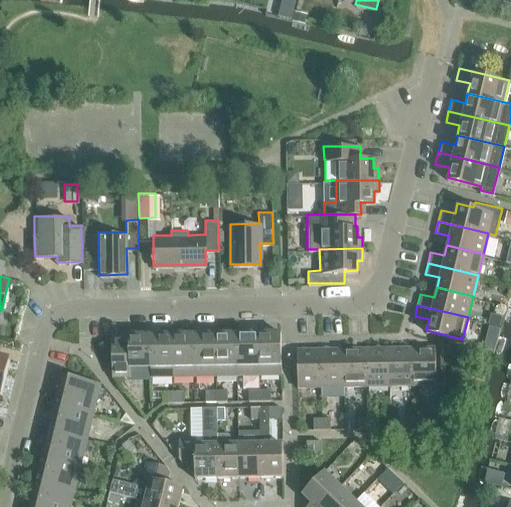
[(499,326),(489,323),(486,333),(496,336),(499,326)]
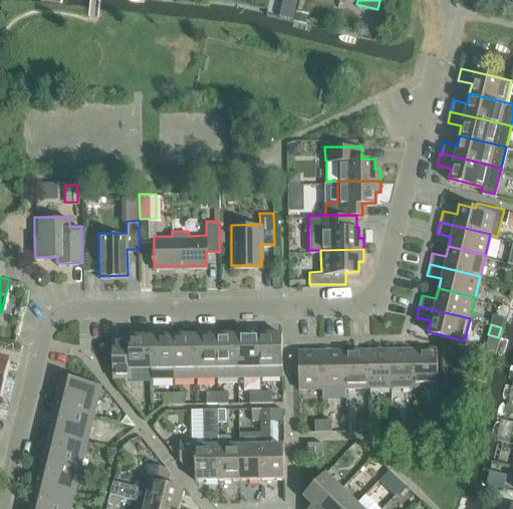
[(216,364),(238,364),(237,331),(216,332),(216,364)]
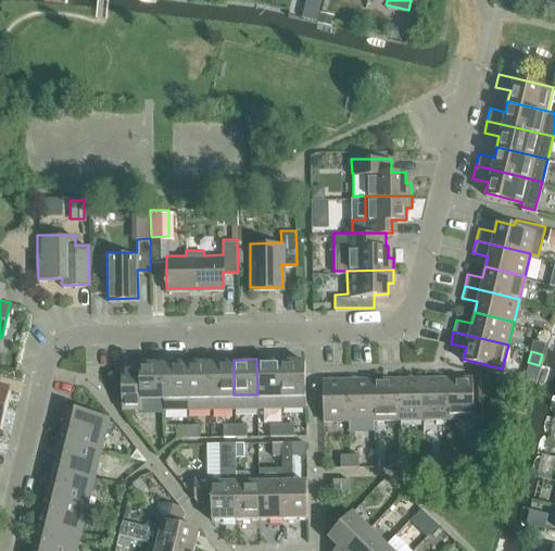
[(257,395),(280,395),(280,359),(256,359),(257,395)]
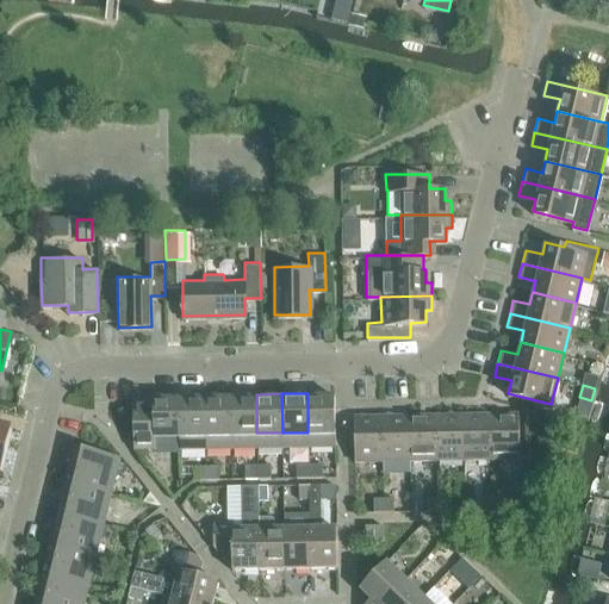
[(334,431),(334,393),(308,393),(308,433),(334,431)]
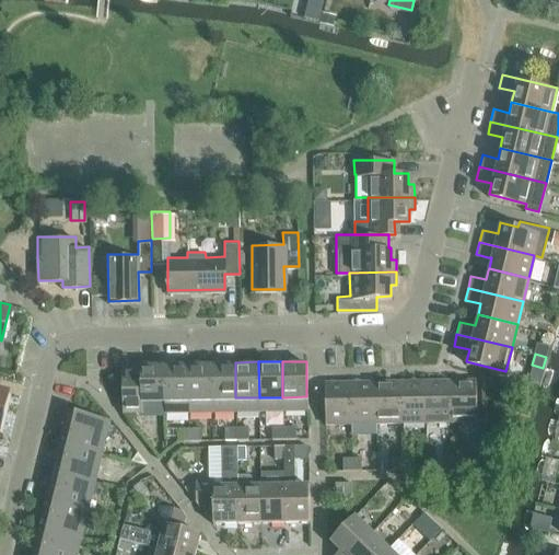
[(164,399),(188,399),(187,362),(164,363),(164,399)]
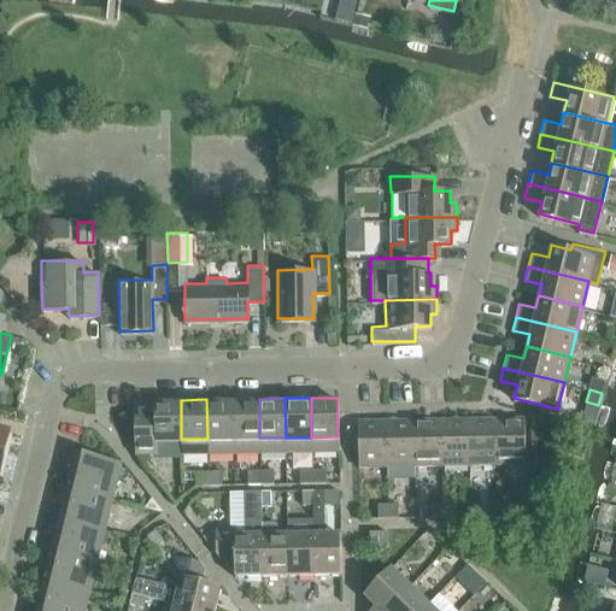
[(207,439),(233,439),(233,399),(206,399),(207,439)]
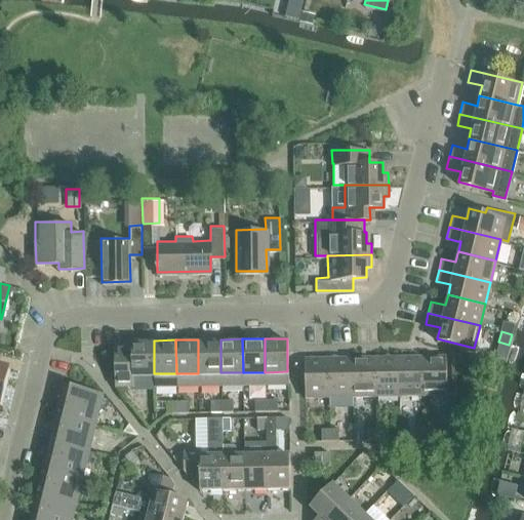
[(198,340),(198,373),(220,372),(220,340),(198,340)]
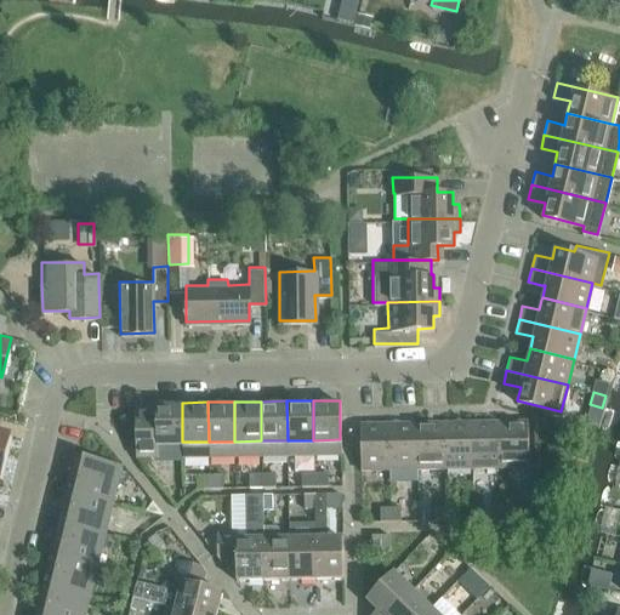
[(155,406),(135,406),(136,454),(157,453),(157,442),(182,442),(182,403),(155,403),(155,406)]
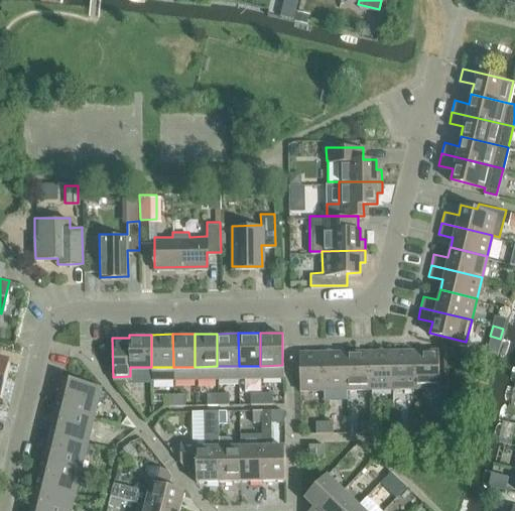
[(392,387),(415,386),(414,348),(391,349),(392,387)]
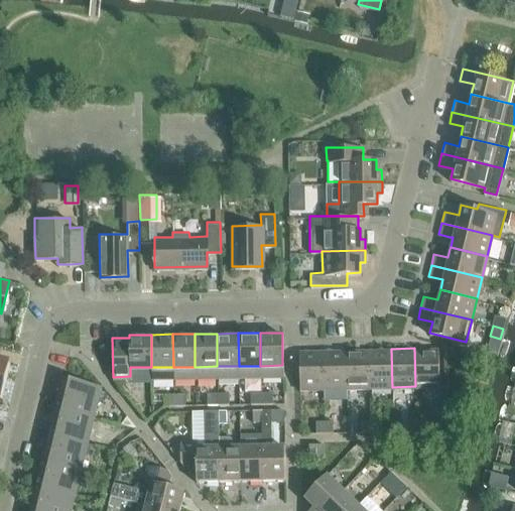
[(438,348),(414,348),(415,386),(438,386),(438,348)]
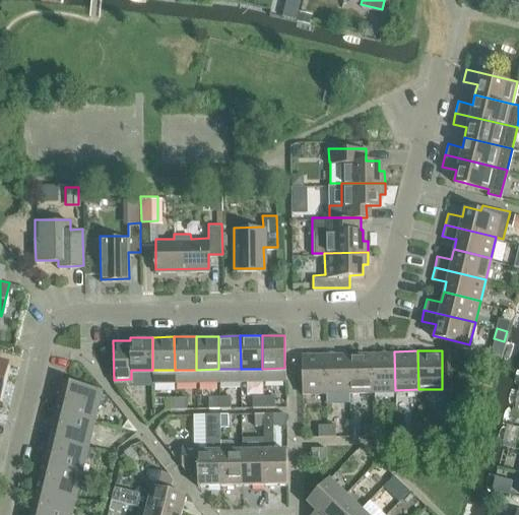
[(326,391),(348,390),(348,351),(325,352),(326,391)]
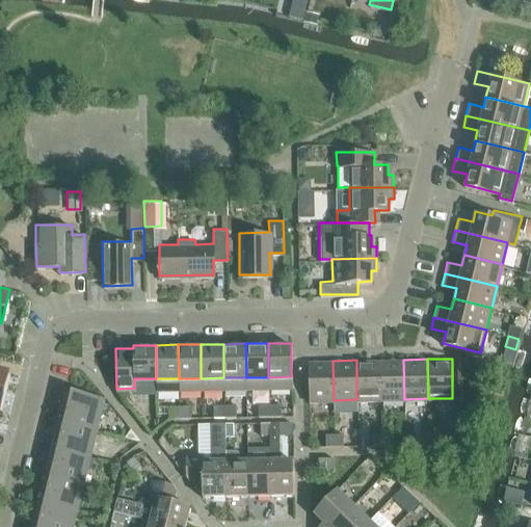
[(380,399),(379,360),(356,360),(356,399),(380,399)]
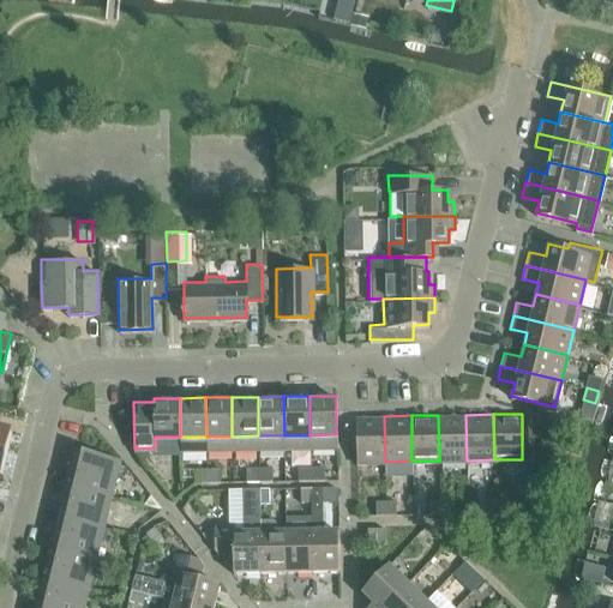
[(438,415),(439,461),(467,461),(466,415),(438,415)]
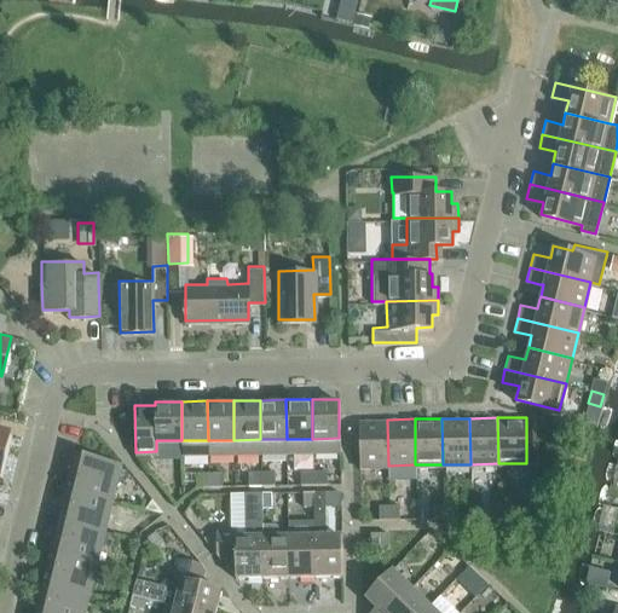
[(359,466),(388,466),(387,420),(358,420),(359,466)]
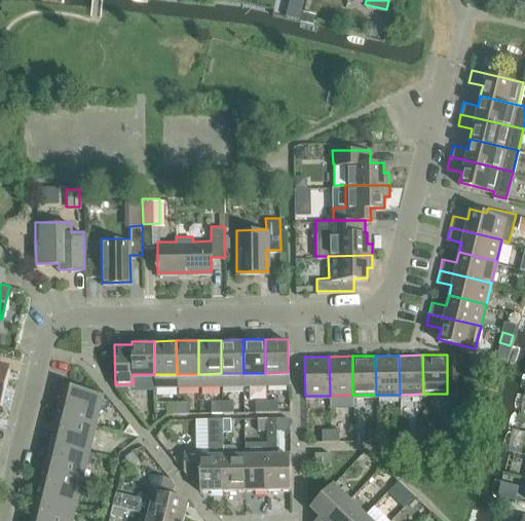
[(55,413),(95,423),(103,392),(55,380),(52,392),(60,394),(55,413)]
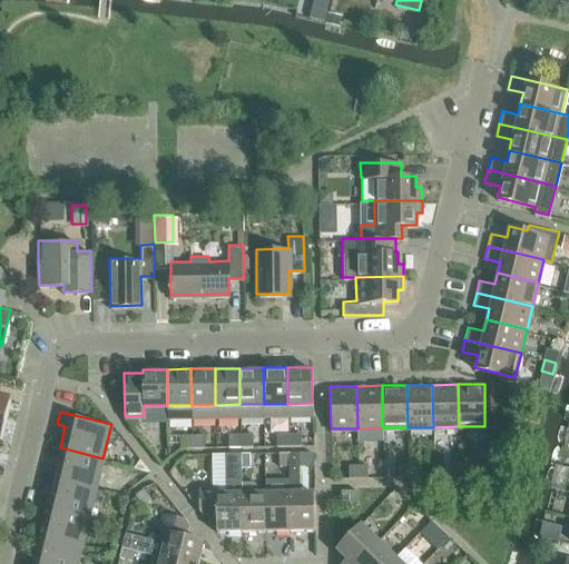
[(241,444),(239,431),(227,431),(228,444),(241,444)]
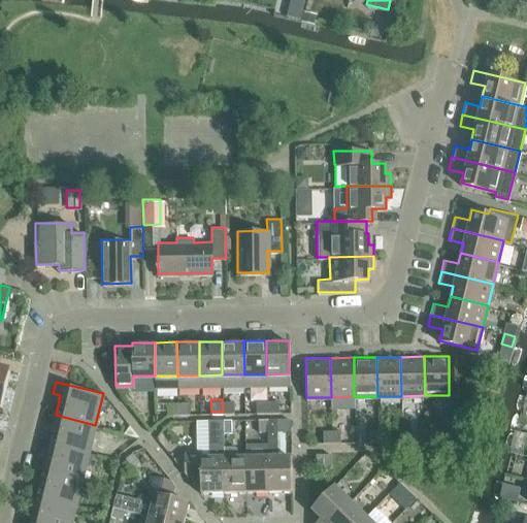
[(222,399),(223,412),(234,412),(234,399),(222,399)]
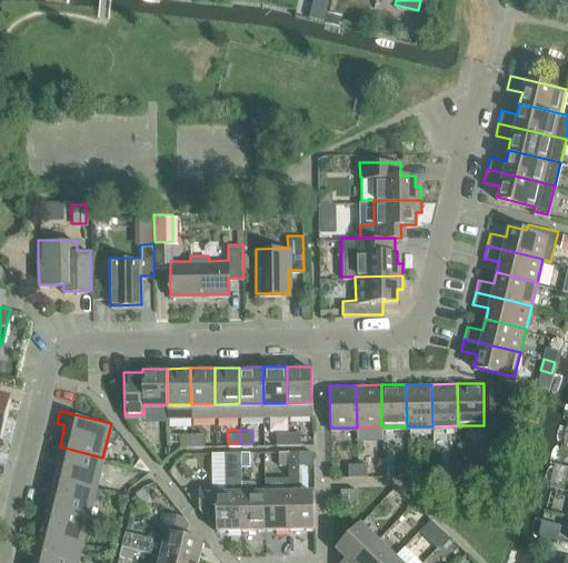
[(276,430),(276,442),(288,442),(288,430),(276,430)]
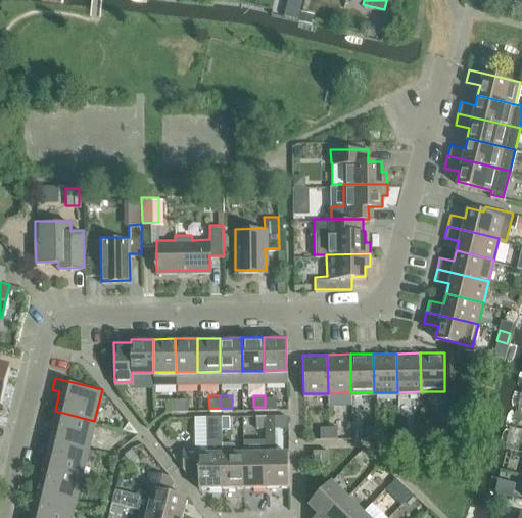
[(265,395),(265,407),(275,407),(275,395),(265,395)]
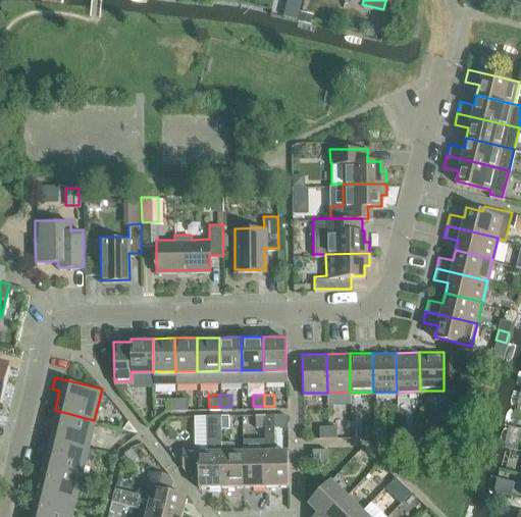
[(175,397),(175,408),(187,407),(187,396),(175,397)]
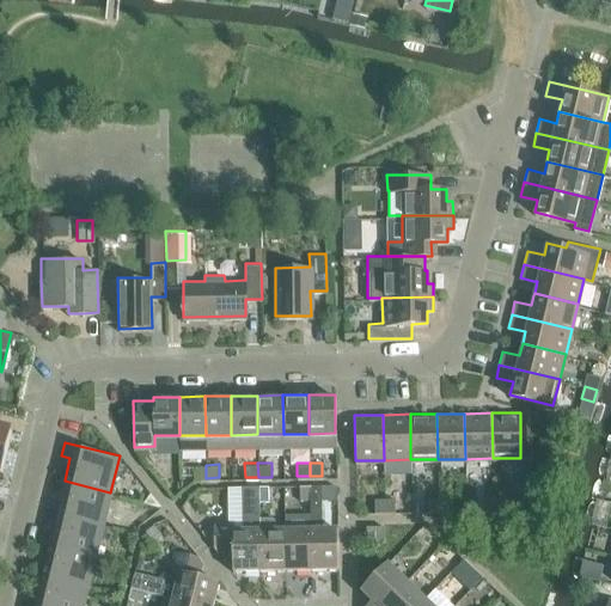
[(206,478),(206,465),(194,465),(194,478),(206,478)]
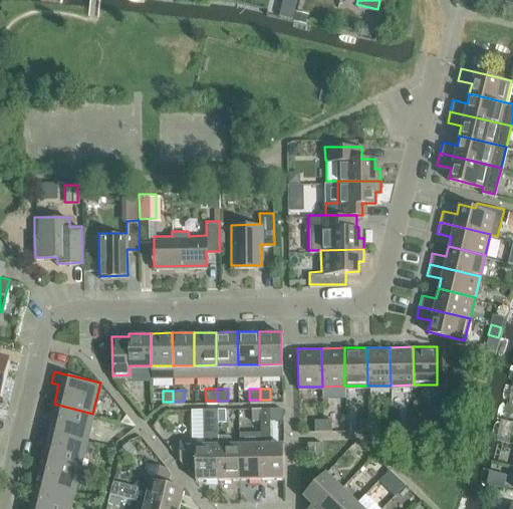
[(92,414),(54,404),(47,430),(86,440),(92,414)]
